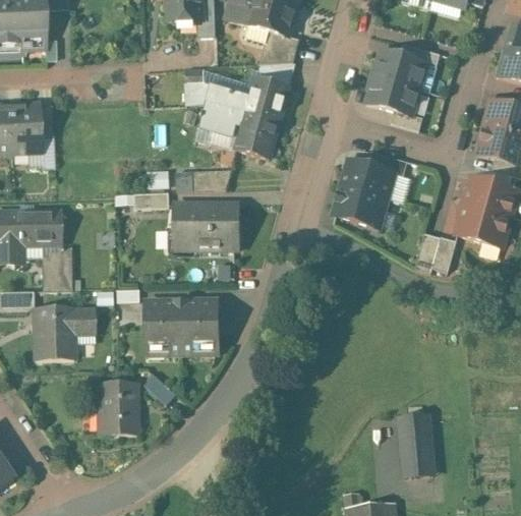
[(0,0),(0,49),(21,49),(21,43),(44,42),(42,0),(0,0)]
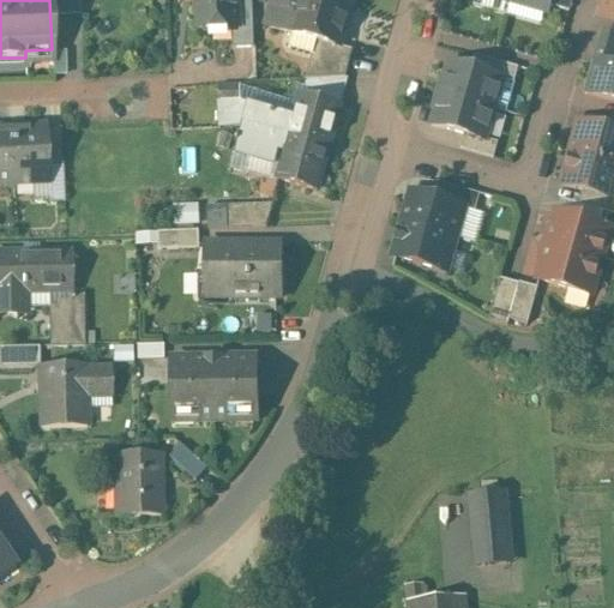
[(196,0),(197,25),(230,24),(239,24),(239,0),(196,0)]
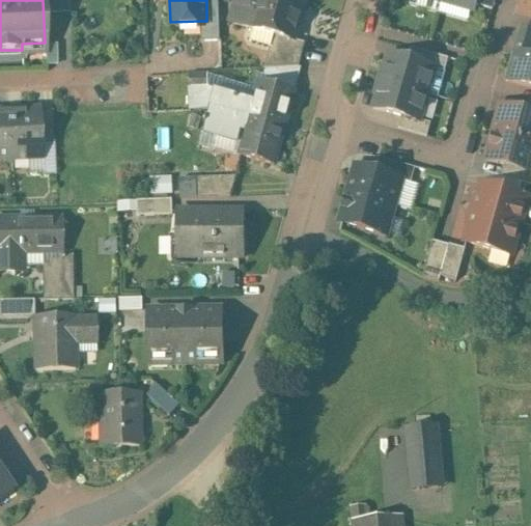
[(206,0),(206,21),(199,21),(200,37),(219,37),(218,0),(206,0)]
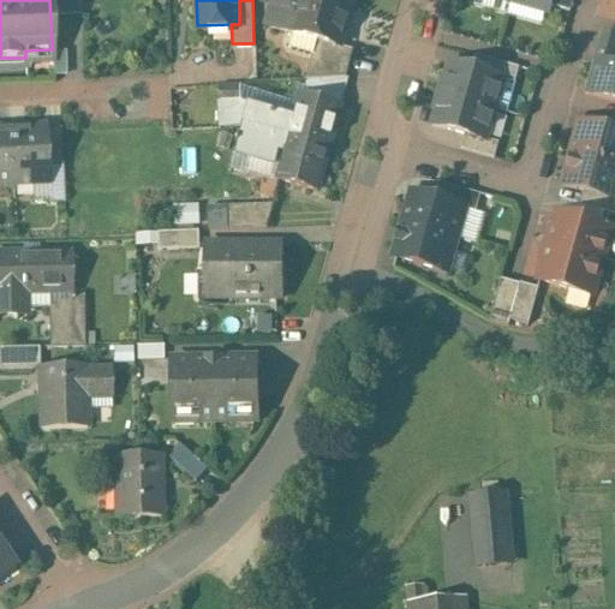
[(276,0),(269,23),(316,36),(339,43),(339,42),(351,1),(346,0),(276,0)]
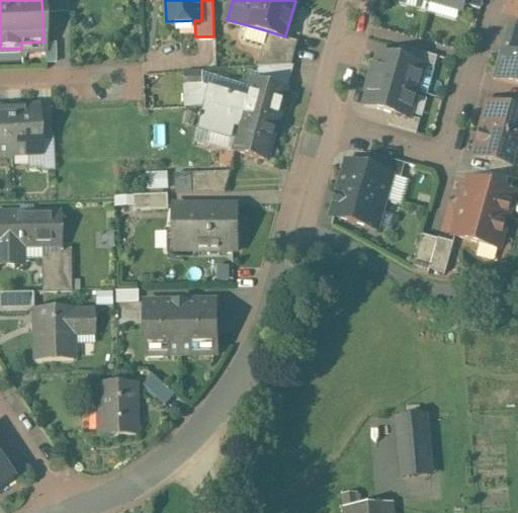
[(517,26),(509,24),(502,50),(517,54),(517,26)]
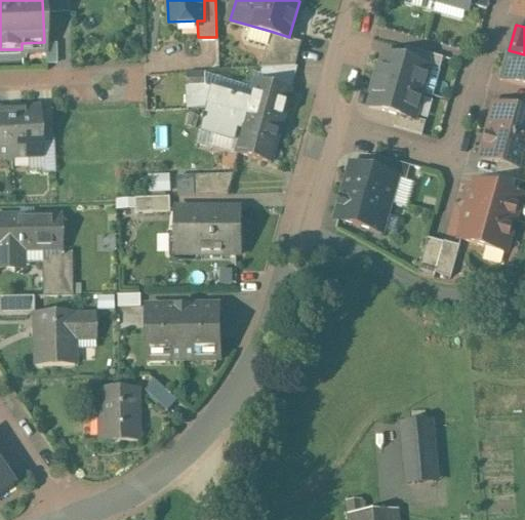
[(289,37),(270,31),(260,65),(295,63),(301,39),(289,36),(289,37)]
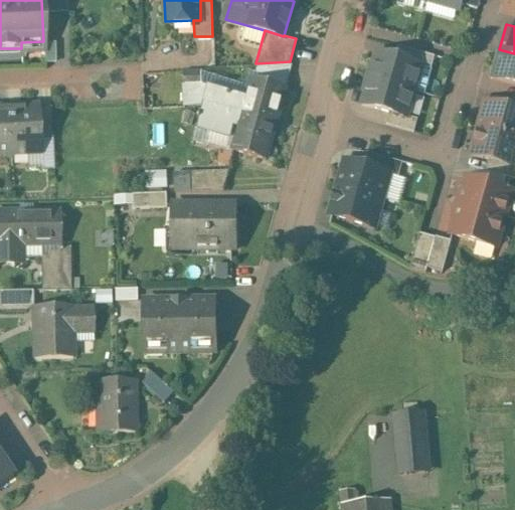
[(435,53),(397,42),(394,54),(421,61),(420,62),(431,65),(435,53)]
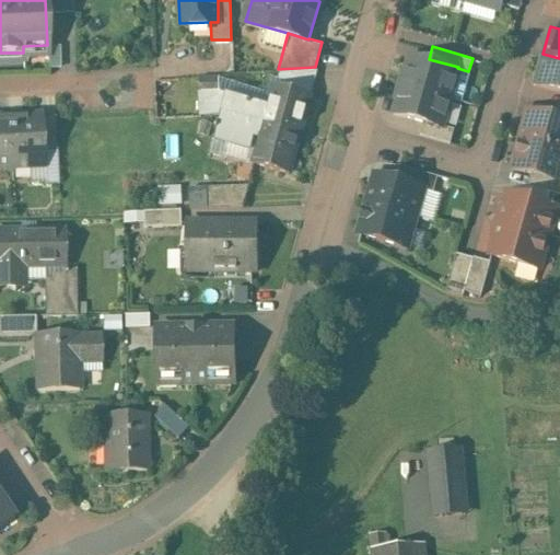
[(429,59),(409,54),(403,74),(400,74),(398,81),(450,95),(457,68),(458,67),(429,59)]
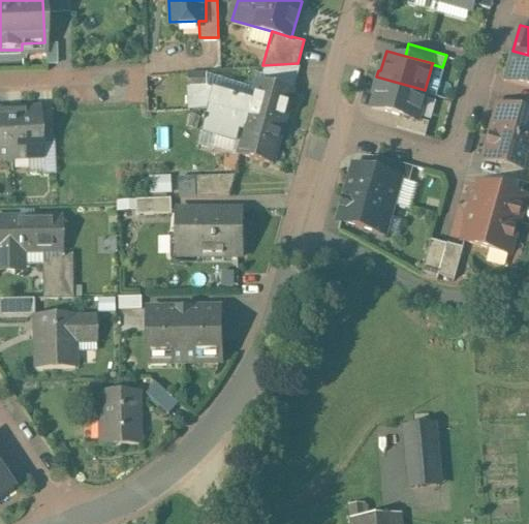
[(528,55),(512,51),(505,76),(528,83),(528,55)]
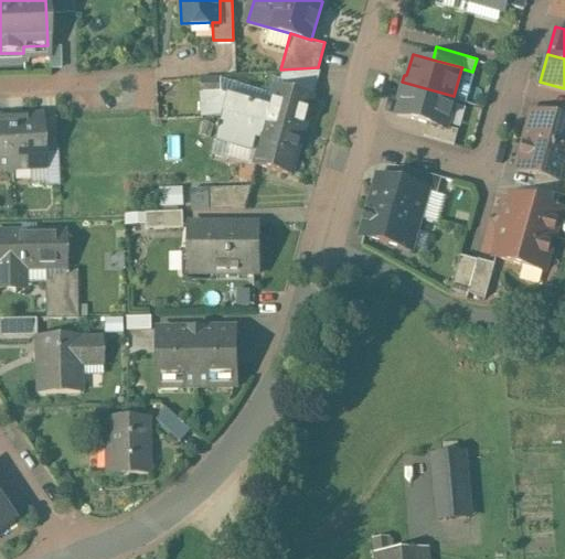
[(318,67),(280,70),(278,77),(315,87),(320,67),(318,67)]
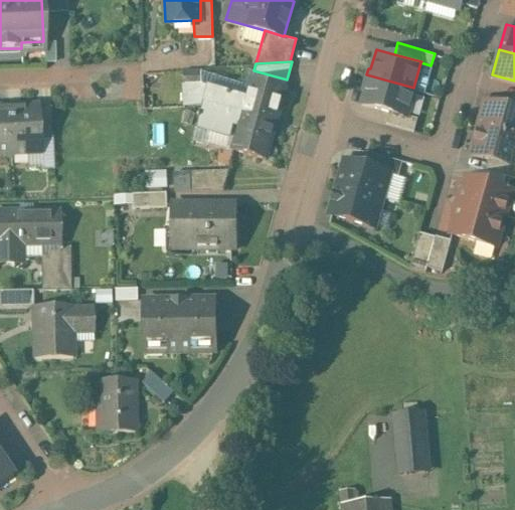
[(200,68),(183,68),(183,80),(201,80),(200,68)]
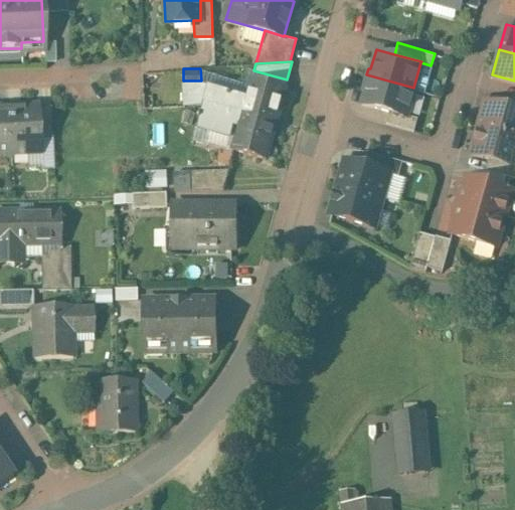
[(413,88),(366,74),(364,80),(367,81),(361,102),(389,109),(406,114),(406,113),(413,88)]
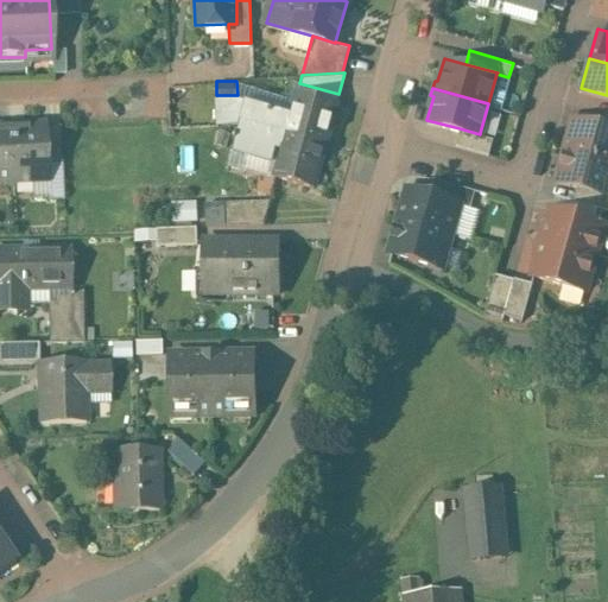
[(337,100),(298,89),(291,113),(245,99),(240,119),(252,121),(325,141),(337,100)]
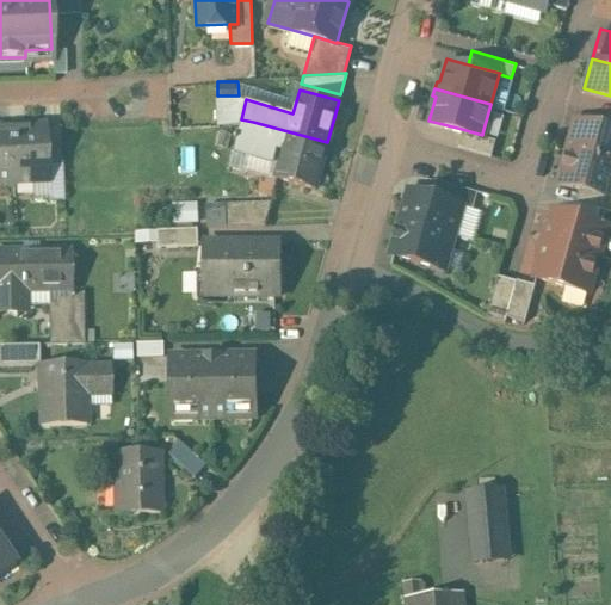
[(610,127),(603,125),(575,117),(567,148),(610,160),(610,127)]
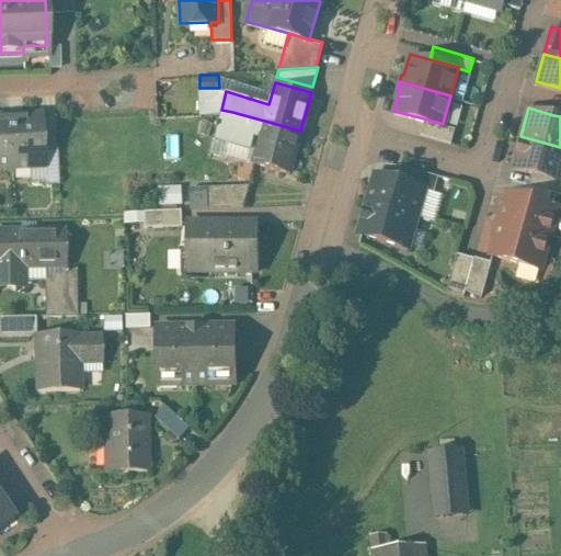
[(300,131),(232,112),(221,110),(218,123),(216,122),(215,126),(217,126),(215,136),(252,146),(255,135),(261,136),(254,160),(289,170),(300,131)]
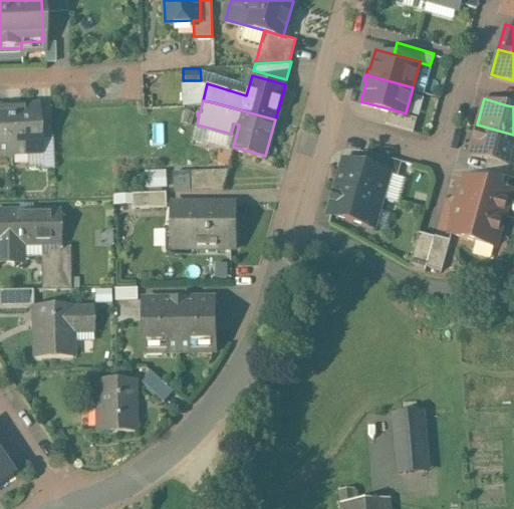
[(38,101),(8,103),(10,151),(40,149),(38,103),(38,101)]
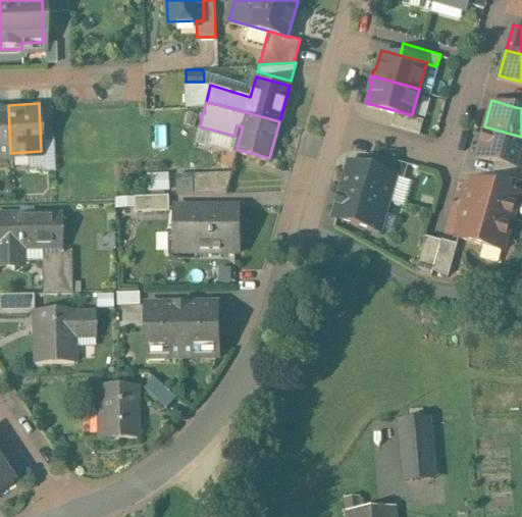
[(8,105),(0,104),(0,153),(10,153),(8,105)]
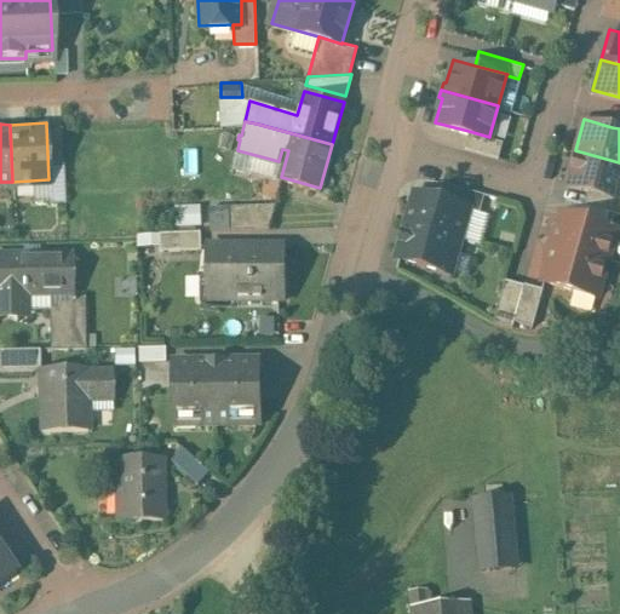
[(61,124),(46,125),(47,164),(62,162),(61,124)]
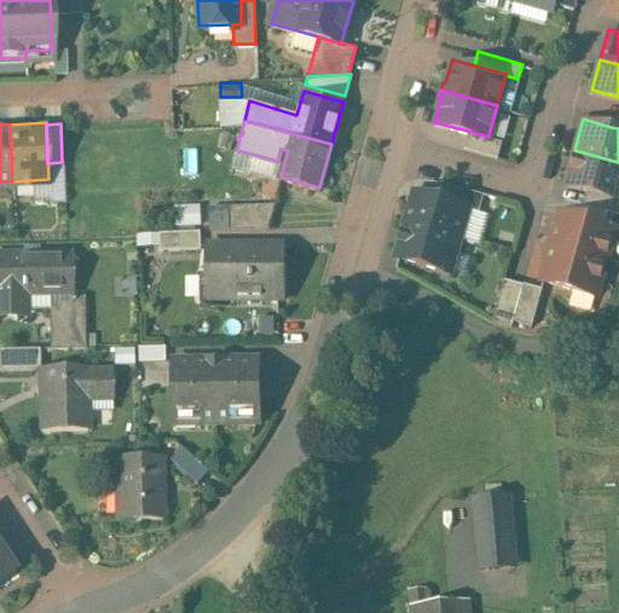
[(489,137),(468,131),(463,145),(497,154),(502,139),(489,136),(489,137)]
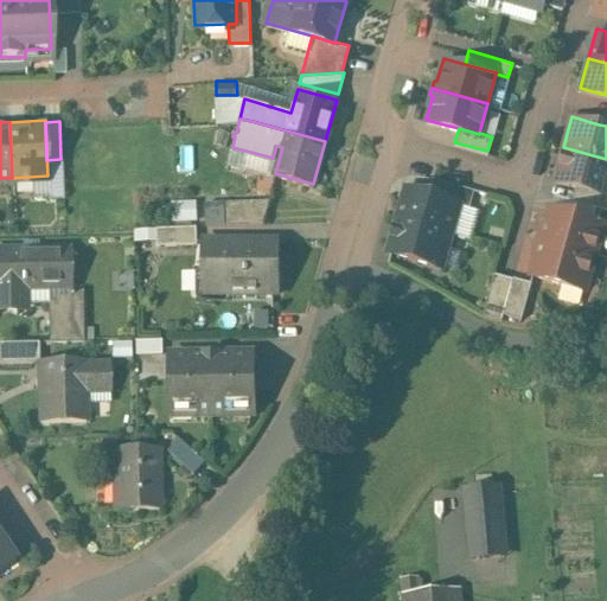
[(606,159),(563,147),(555,178),(576,184),(606,192),(606,159)]
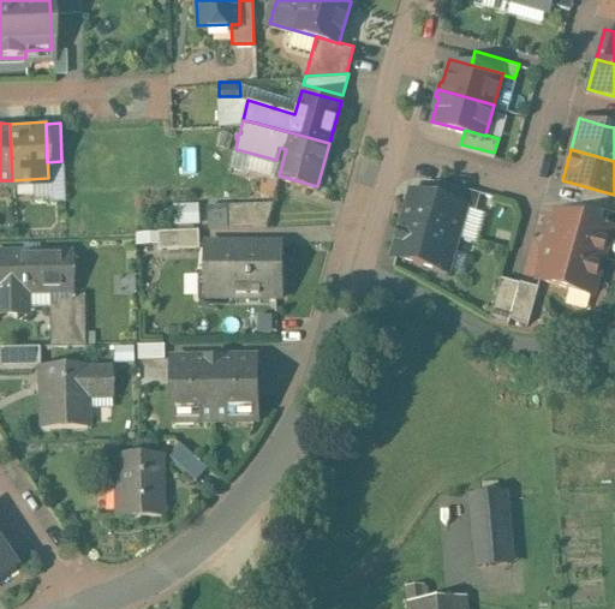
[(481,190),(437,178),(433,193),(466,203),(465,204),(476,207),(481,190)]
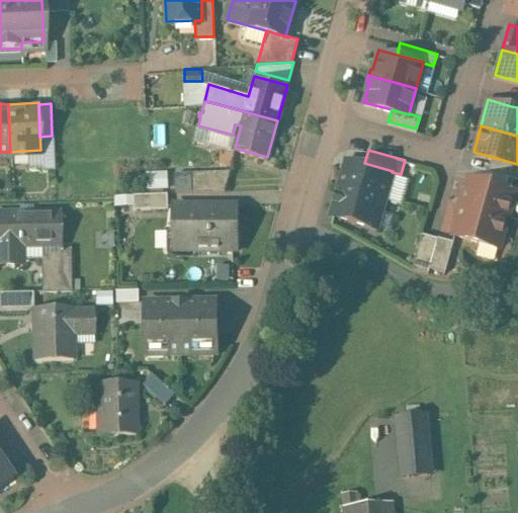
[(517,164),(492,157),(489,169),(517,176),(517,164)]
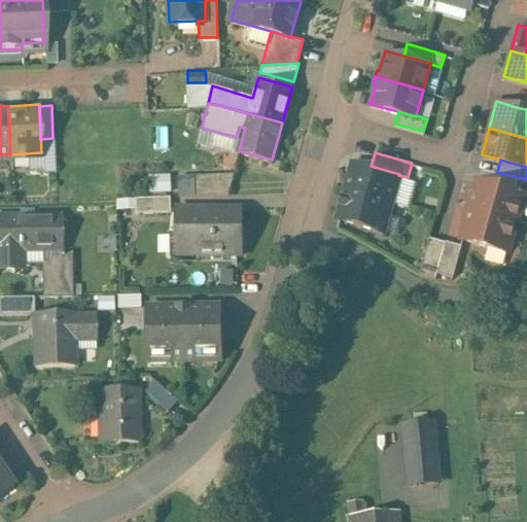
[(371,166),(351,161),(344,186),(392,200),(398,175),(399,174),(371,166)]
